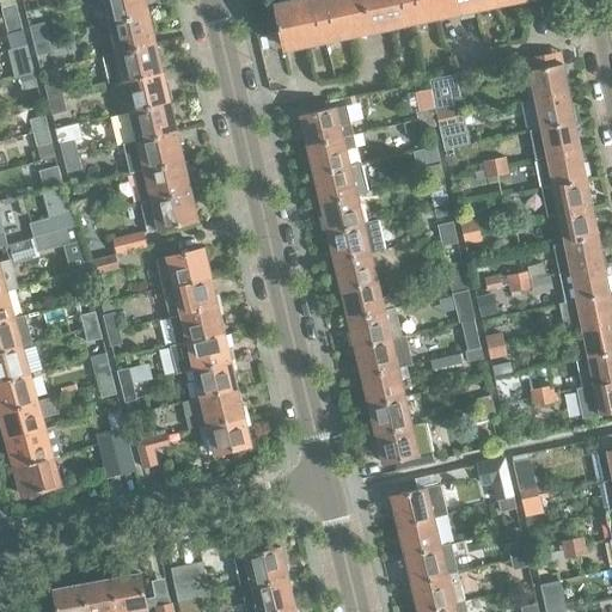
[(145,0),(104,0),(110,23),(148,13),(145,0)]
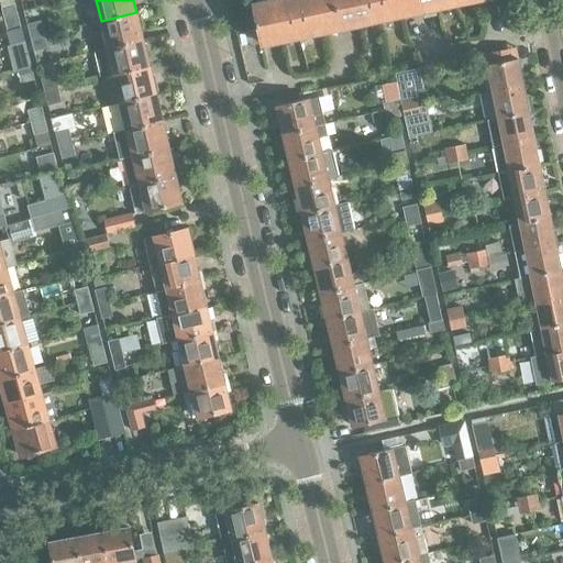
[(262,43),(342,26),(335,0),(269,0),(254,3),(262,43)]
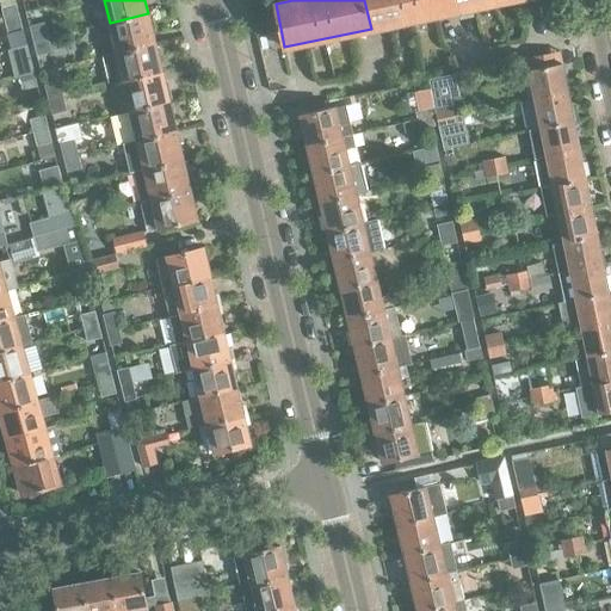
[(364,0),(371,29),(456,11),(452,0),(364,0)]
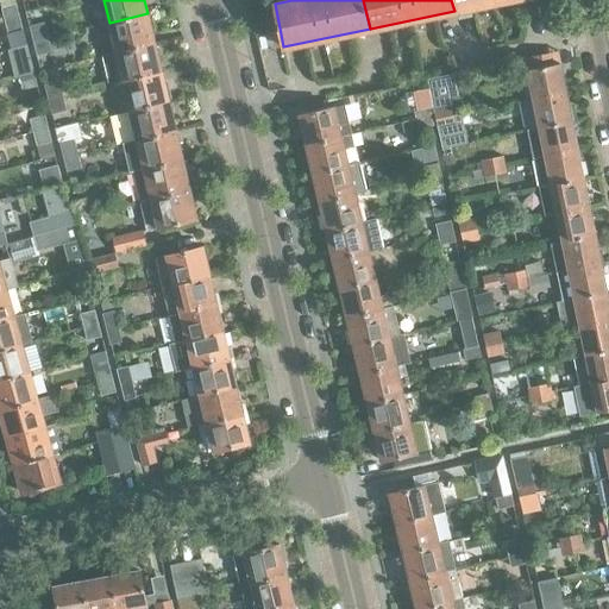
[(451,0),(454,11),(504,0),(451,0)]
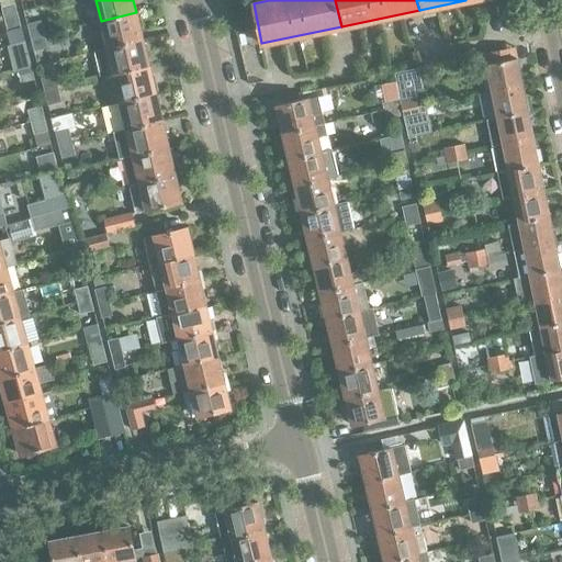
[(2,8),(6,20),(19,15),(15,4),(2,8)]
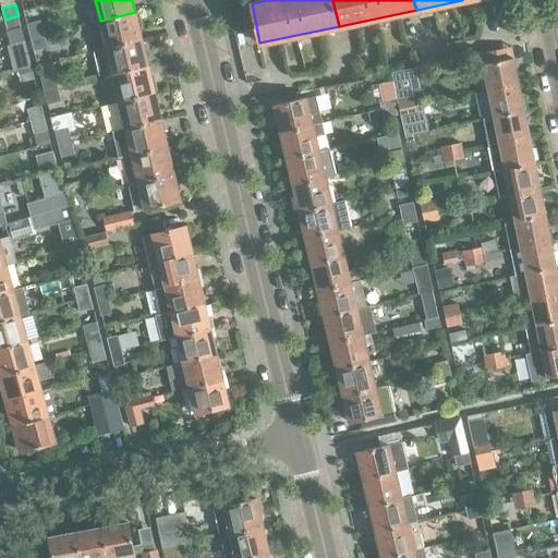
[(135,12),(100,21),(107,48),(142,39),(138,27),(142,27),(138,14),(136,15),(135,12)]
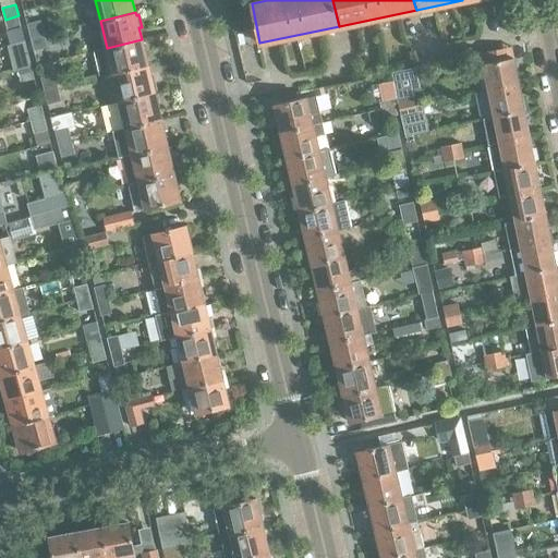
[(22,28),(19,15),(5,20),(9,32),(22,28)]
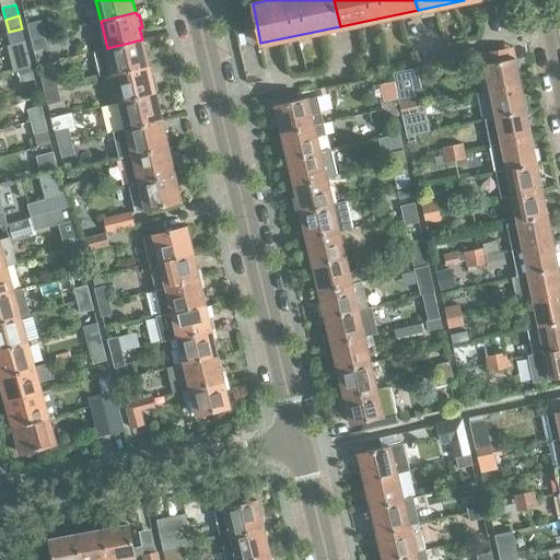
[(27,24),(32,39),(45,35),(42,21),(27,24)]
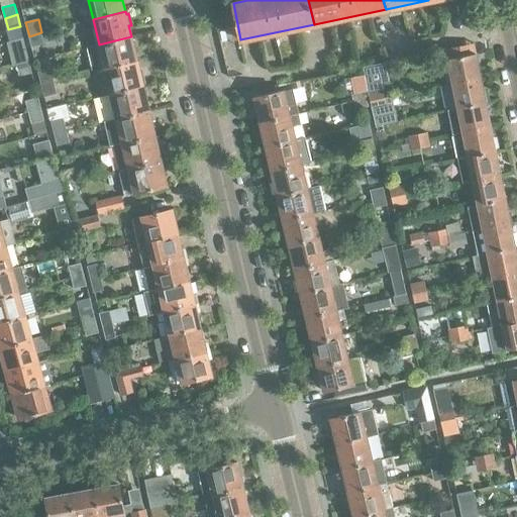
[(44,43),(41,32),(29,36),(32,47),(44,43)]
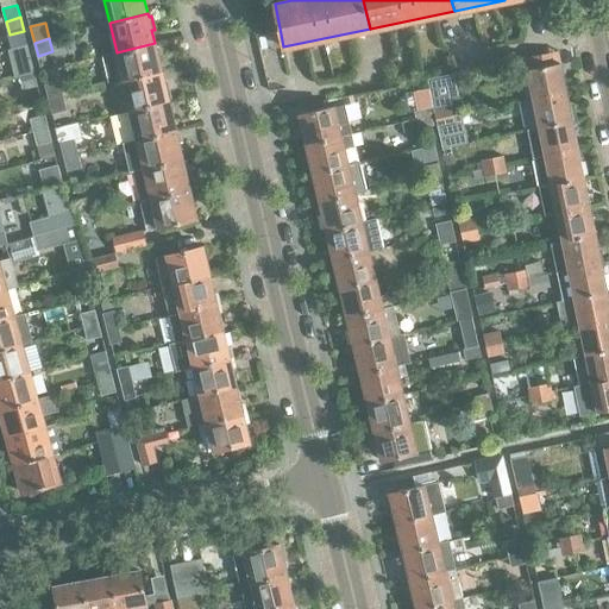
[(111,85),(124,81),(162,71),(155,43),(117,52),(104,55),(111,85)]
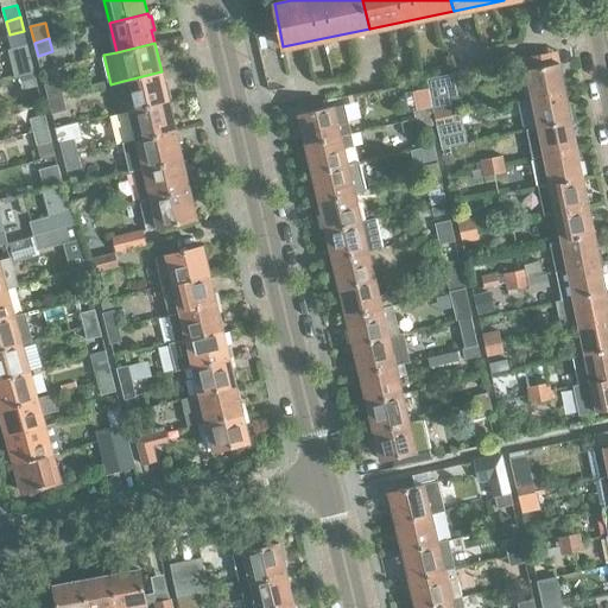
[(530,96),(531,100),(565,92),(559,63),(550,65),(548,52),(524,58),(529,83),(520,86),(521,97),(530,96)]
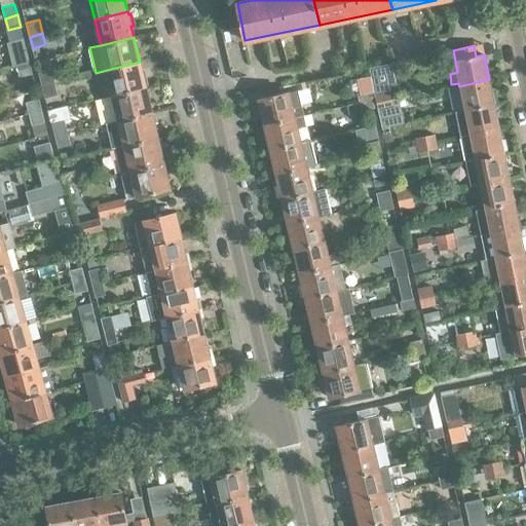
[(14,54),(16,66),(29,63),(26,51),(14,54)]
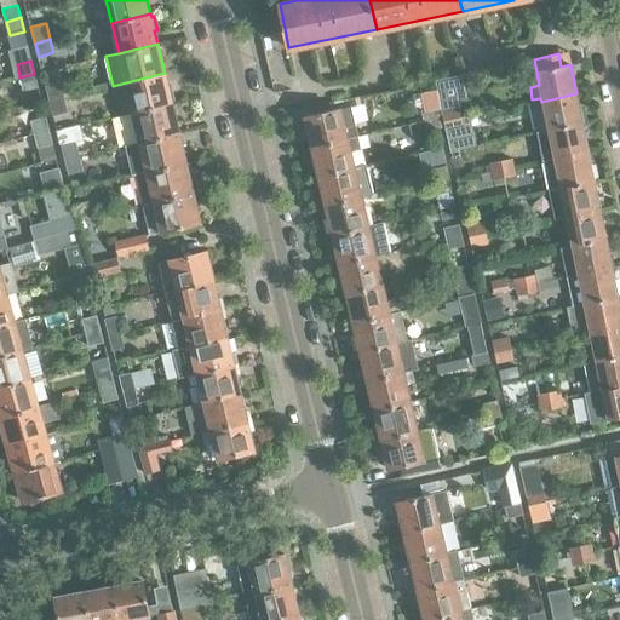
[(126,82),(133,113),(172,103),(171,101),(174,101),(171,85),(167,86),(165,73),(126,82)]
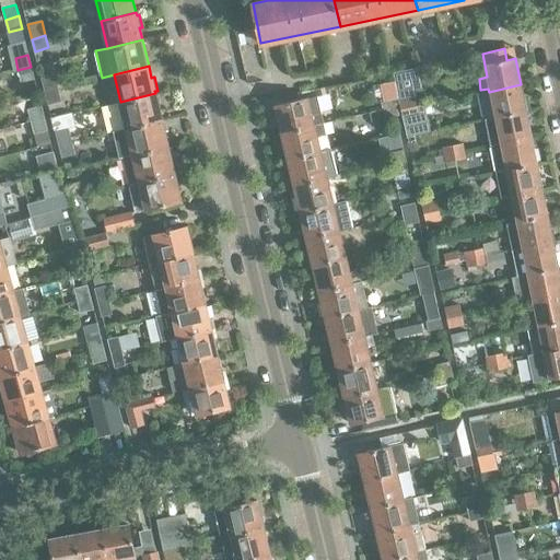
[(34,80),(31,67),(18,70),(21,83),(34,80)]
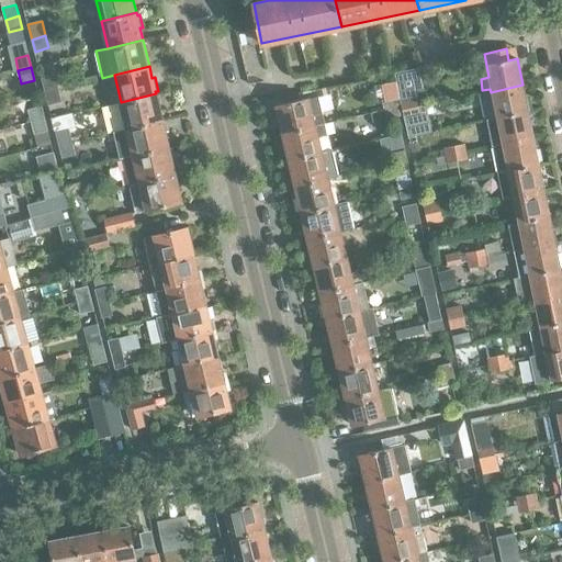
[(422,69),(396,74),(404,109),(420,105),(418,93),(426,92),(422,69)]
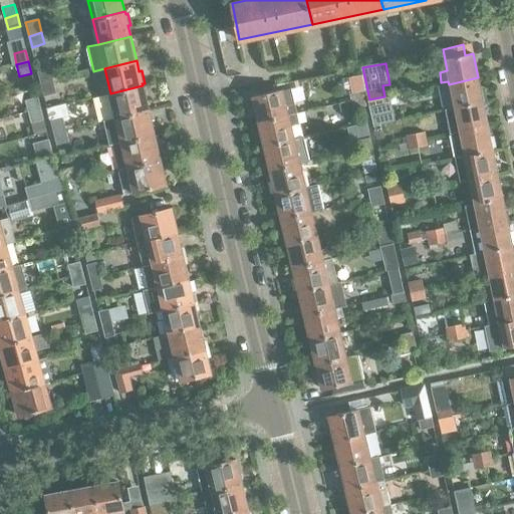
[(41,84),(54,81),(50,69),(38,72),(41,84)]
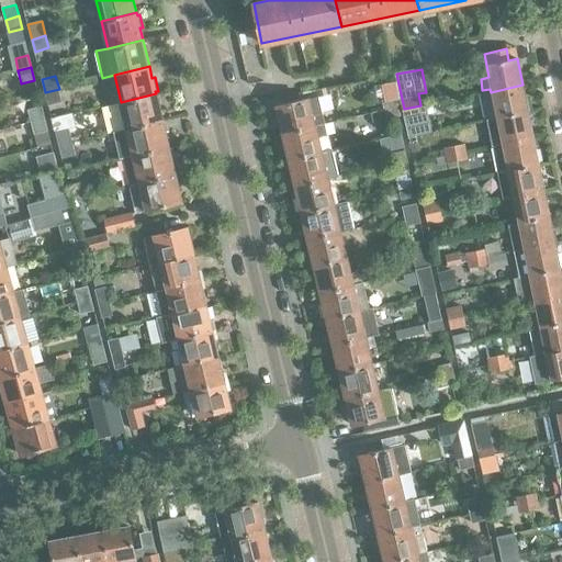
[(491,92),(496,117),(528,112),(523,85),(491,92)]
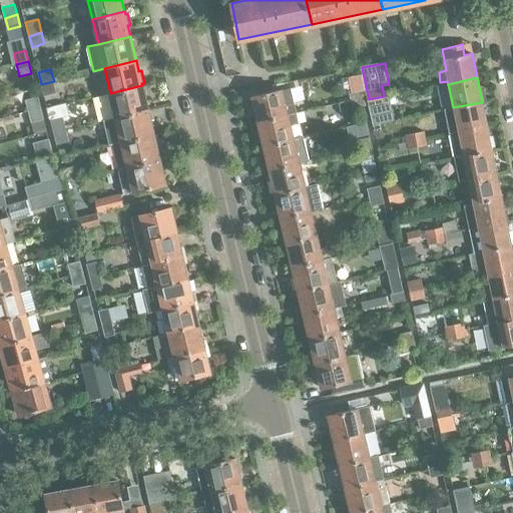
[(54,81),(41,84),(45,96),(57,93),(54,81)]
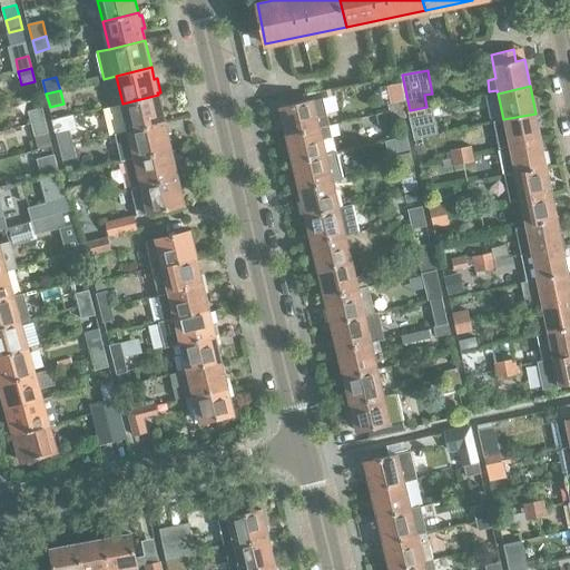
[(123,104),(129,131),(165,123),(158,95),(123,104)]
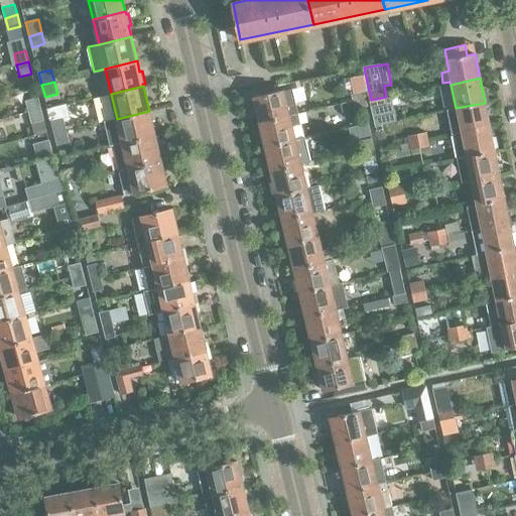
[(366,99),(364,90),(350,93),(352,102),(366,99)]
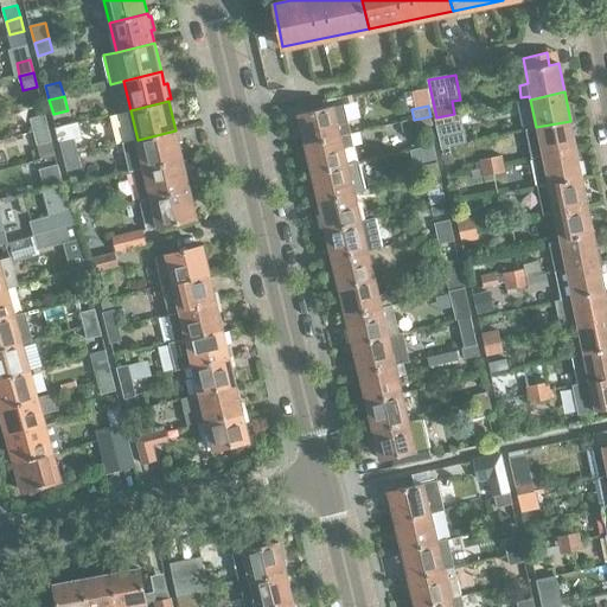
[(306,142),(351,132),(347,119),(337,121),(333,107),(299,114),(306,142)]
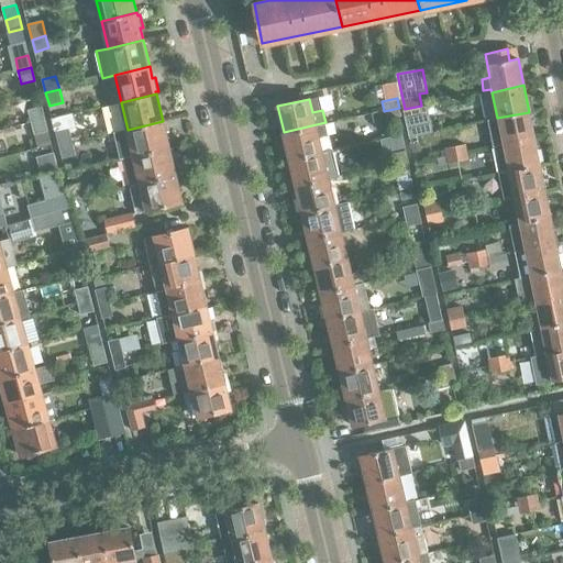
[(422,108),(421,106),(405,109),(411,138),(434,132),(429,106),(422,108)]
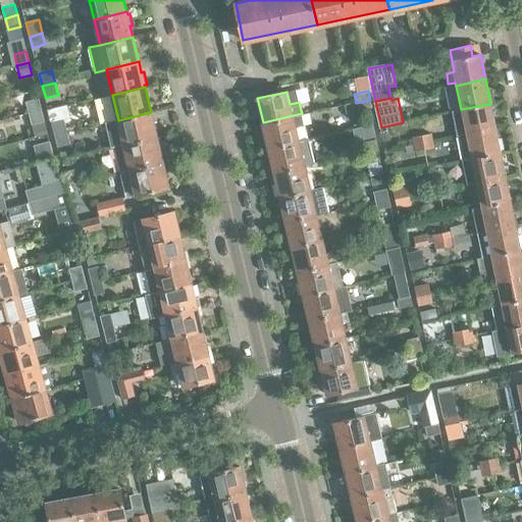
[(30,113),(41,110),(38,99),(27,102),(30,113)]
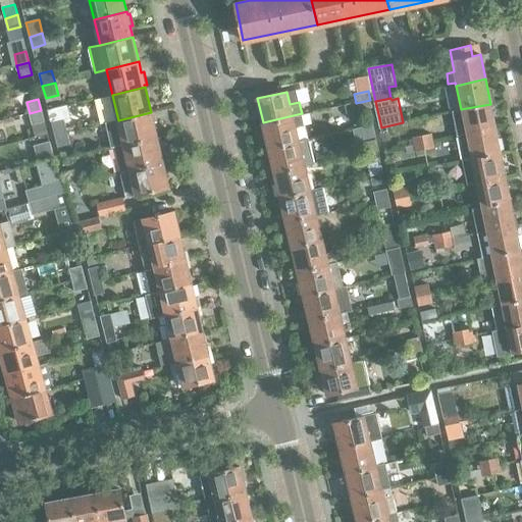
[(372,109),(370,100),(356,103),(358,112),(372,109)]
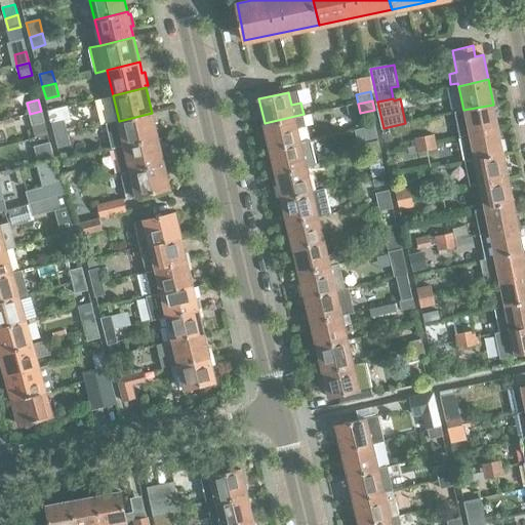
[(349,116),(360,113),(358,104),(347,106),(349,116)]
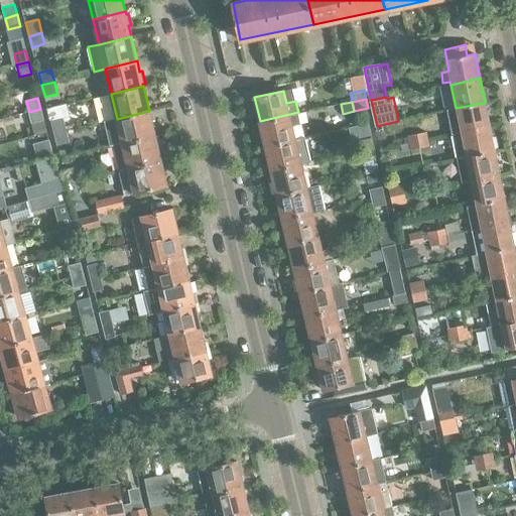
[(460,132),(490,126),(485,103),(456,108),(445,110),(450,134),(460,132)]
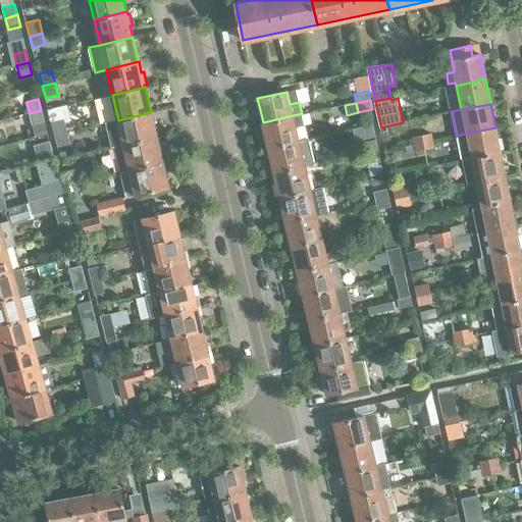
[(63,115),(61,107),(48,111),(51,119),(63,115)]
